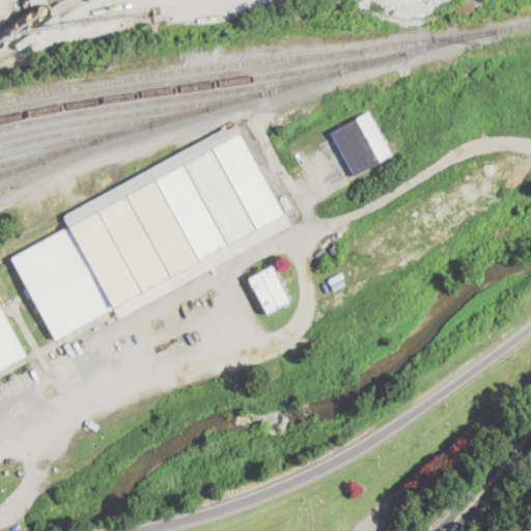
[(16,27),(16,26),(17,25),(17,24),(18,23),(18,22),(19,22),(20,21),(21,21),(22,21),(23,21),(24,21),(25,21),(27,19),(27,18),(27,17),(28,16),(28,15),(29,15),(29,14),(30,12),(31,12),(32,12),(33,11),(34,11),(35,12),(38,10),(38,9),(38,8),(39,7),(40,6),(40,5),(42,4),(43,4),(44,4),(45,4),(46,4),(47,4),(48,5),(49,6),(50,6),(51,8),(51,9),(51,10),(51,11),(51,12),(51,14),(50,15),(50,16),(49,16),(48,17),(48,18),(47,18),(46,18),(45,18),(44,18),(43,18),(42,17),(40,17),(39,16),(39,17),(39,18),(39,19),(39,20),(39,21),(39,22),(38,22),(38,23),(37,24),(36,25),(35,25),(34,25),(33,26),(32,26),(31,26),(30,25),(29,25),(29,24),(28,24),(27,25),(28,25),(28,26),(28,28),(28,29),(28,30),(24,30),(19,30),(16,34),(17,35),(16,35),(16,36),(16,37),(15,38),(15,39),(14,40),(12,40),(11,40),(10,42),(9,42),(8,40),(7,40),(6,39),(5,39),(4,39),(5,40),(5,42),(5,43),(5,44),(4,45),(4,46),(3,47),(2,48),(1,48),(0,49),(0,35),(1,36),(2,36),(3,35),(3,34),(3,33),(4,32),(5,31),(5,30),(6,29),(7,29),(8,29),(9,28),(10,28),(11,29),(12,29),(16,27)]
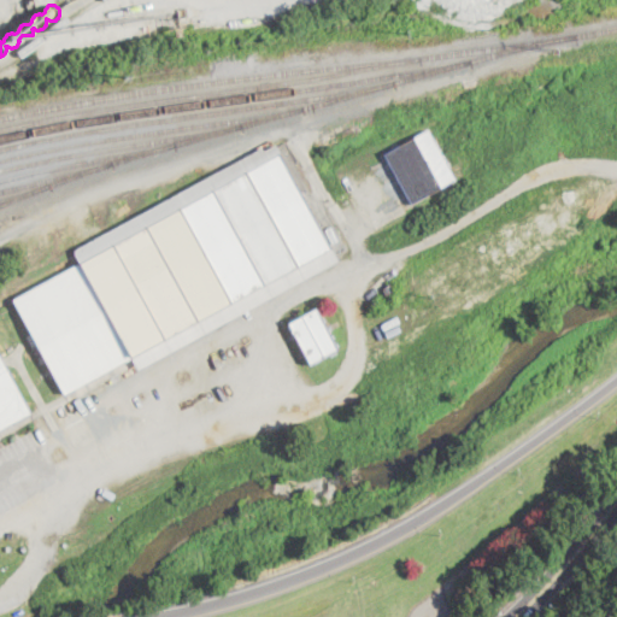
[(457,180),(412,204),(385,154),(429,130),(457,180)]
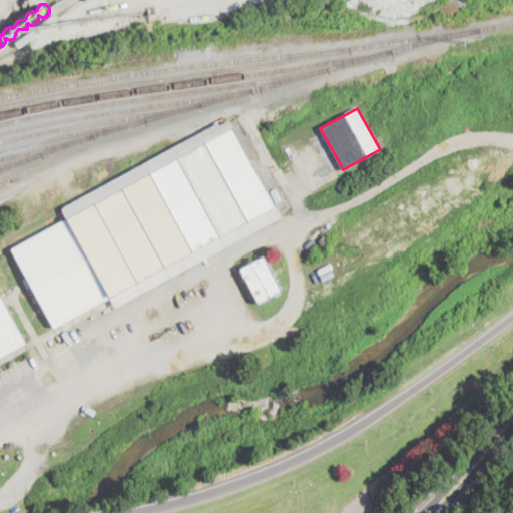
[(231,121),(281,212),(281,213),(283,216),(190,267),(126,302),(115,308),(113,305),(113,304),(112,303),(111,301),(56,331),(54,328),(12,248),(14,247),(16,246),(22,243),(67,218),(61,208),(218,123),(220,125),(230,120),(231,121)]
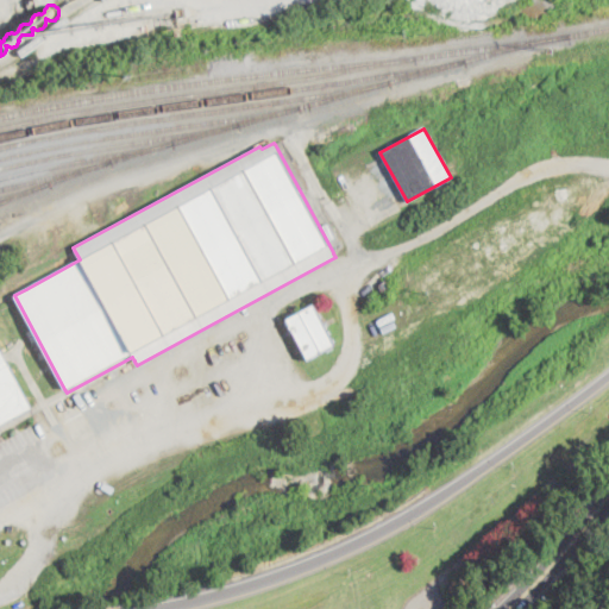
[(390,287),(382,292),(378,286),(377,286),(381,283),(385,280),(390,287)]
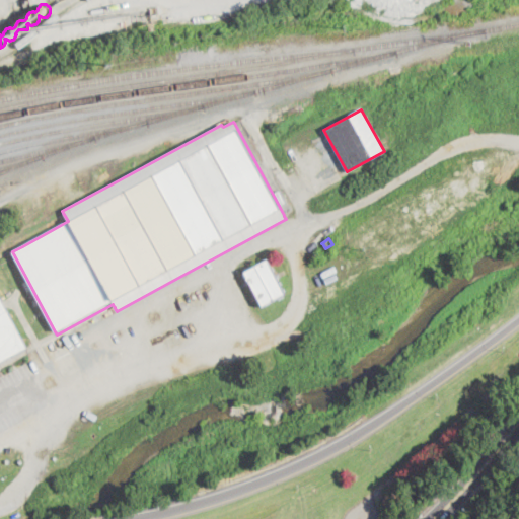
[(274,301),(263,307),(250,284),(248,281),(243,272),(246,271),(258,264),(267,260),(273,271),(276,275),(278,279),(286,295),(274,301)]
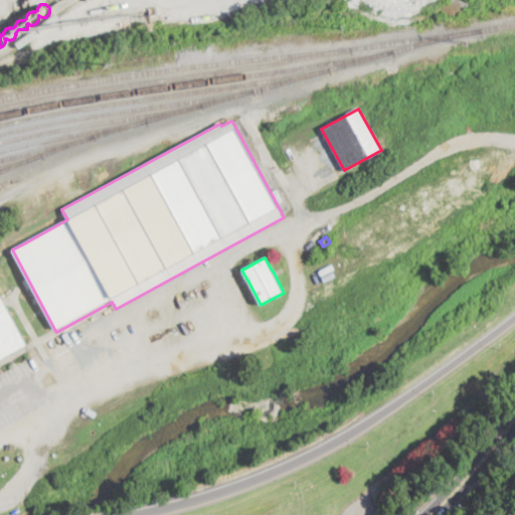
[(0,360),(0,296),(22,336),(23,339),(26,344),(27,346),(22,349),(11,354),(0,360)]
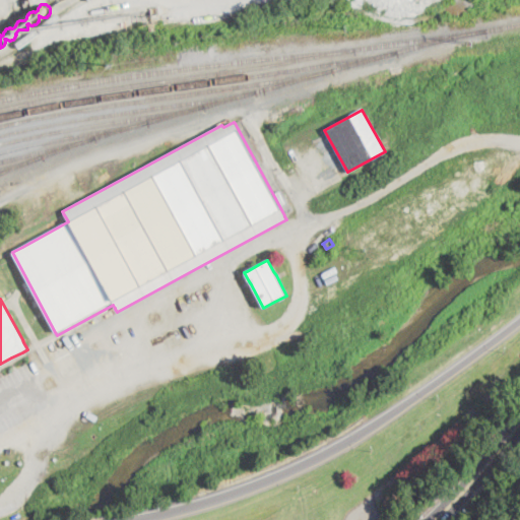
All buildings are outlined.
